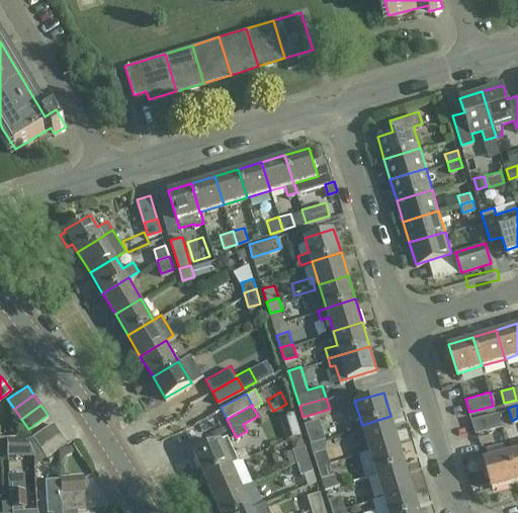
[(475,432),(501,425),(497,411),(470,418),(475,432)]
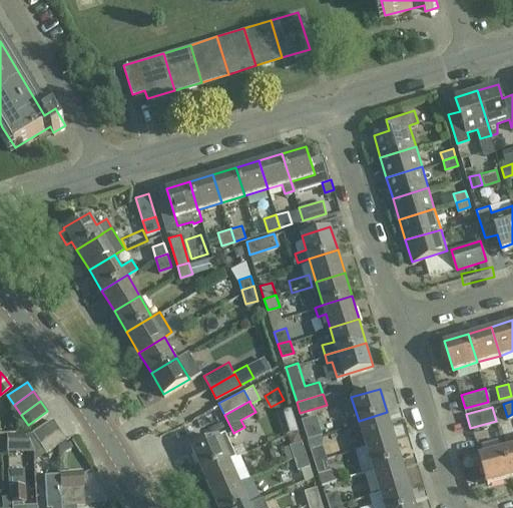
[(366,444),(394,435),(387,412),(359,421),(366,444)]
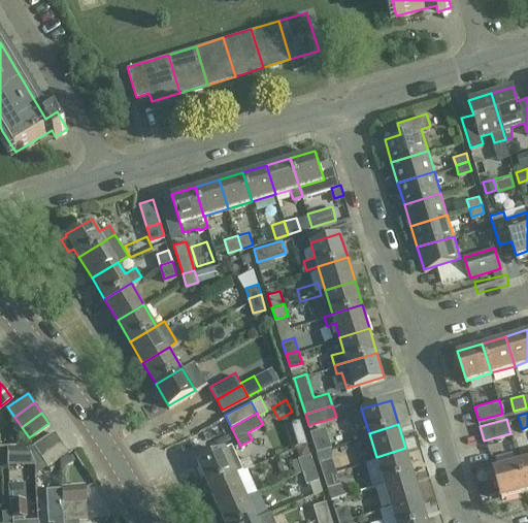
[(310,431),(317,450),(329,447),(332,446),(326,426),(310,431)]
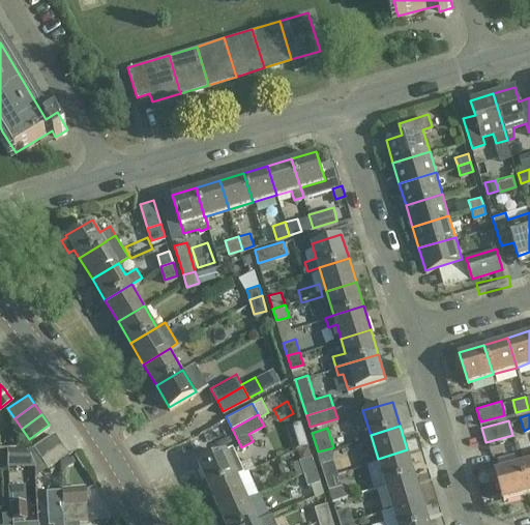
[(39,456),(60,442),(54,432),(33,445),(39,456)]
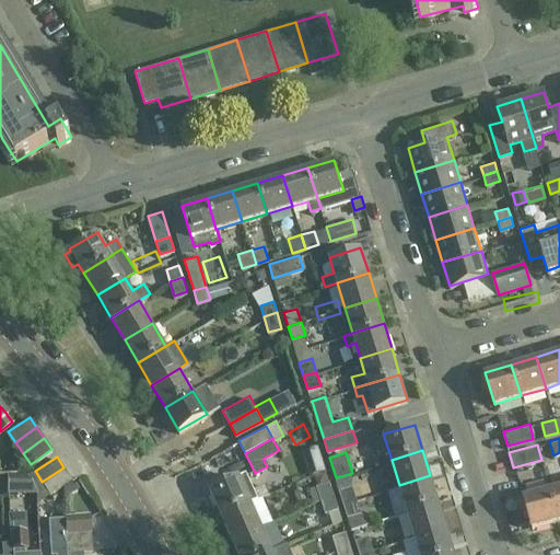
[(34,472),(36,490),(37,501),(71,478),(63,467),(42,482),(35,471),(34,472)]
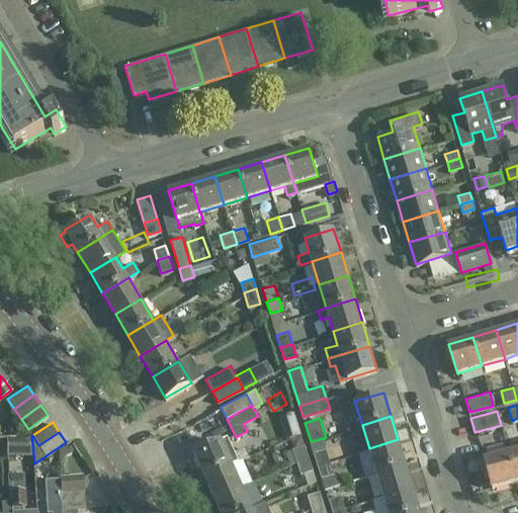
[(33,454),(33,453),(23,436),(7,436),(8,446),(8,454),(33,454)]
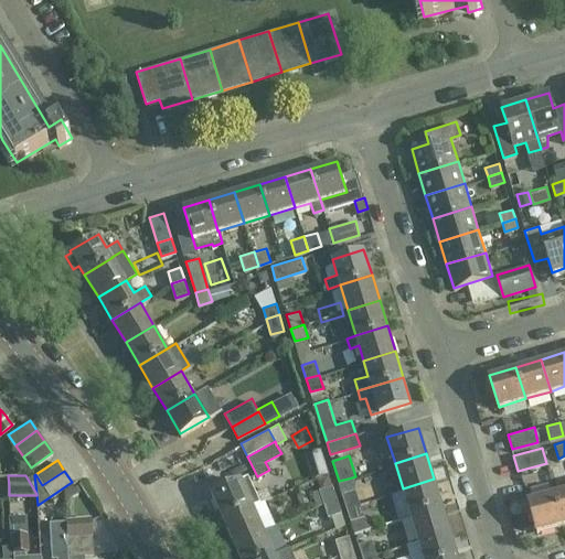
[(222,517),(253,504),(270,495),(266,486),(254,492),(247,476),(211,493),(222,517)]
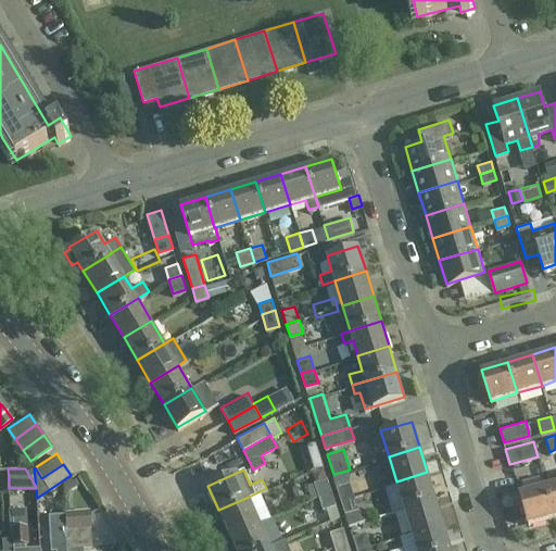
[(341,499),(354,495),(350,480),(346,471),(333,474),(337,485),(341,499)]
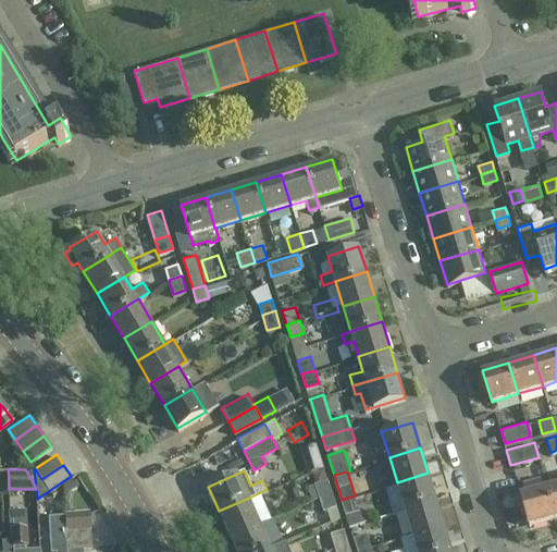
[(405,507),(435,498),(428,473),(397,482),(405,507)]
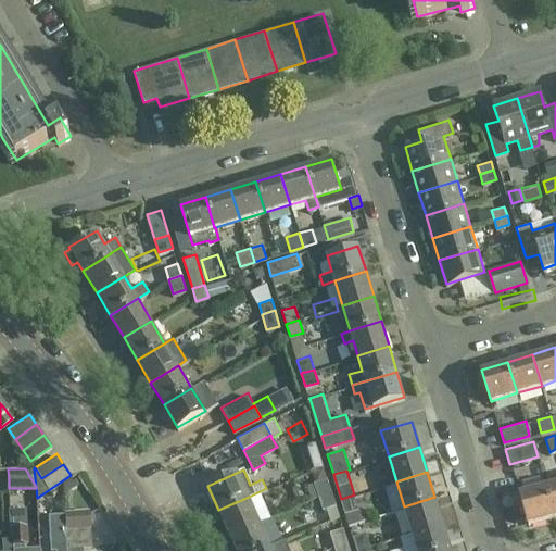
[(364,495),(386,490),(382,475),(361,479),(364,495)]
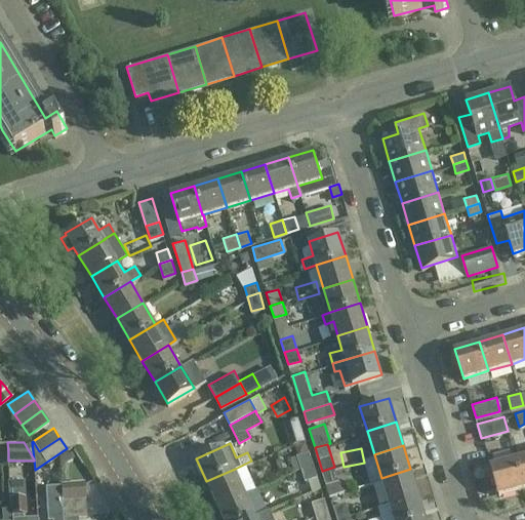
[(300,467),(313,463),(309,450),(289,456),(293,469),(300,467)]
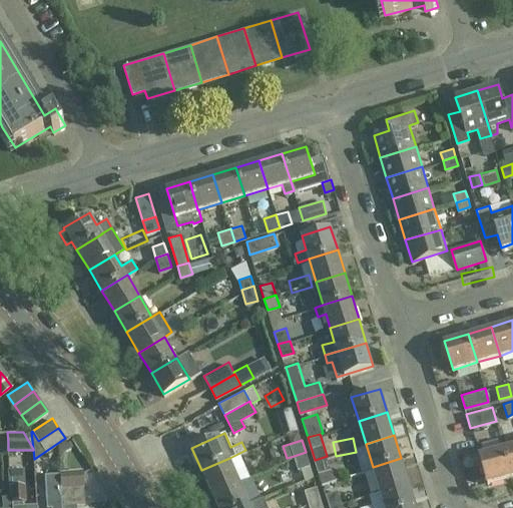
[(47,468),(71,452),(64,442),(40,458),(47,468)]
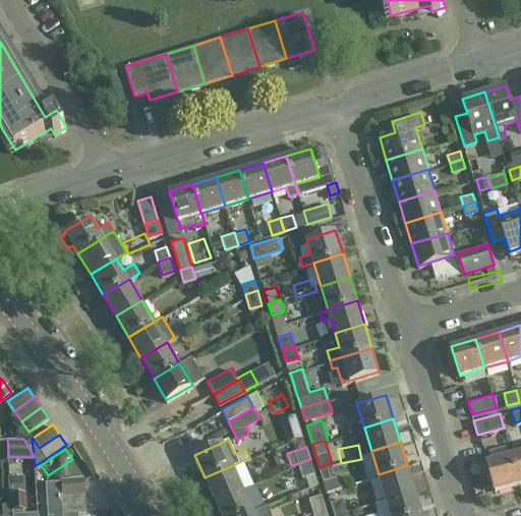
[(520,482),(520,451),(511,454),(519,483),(520,482)]
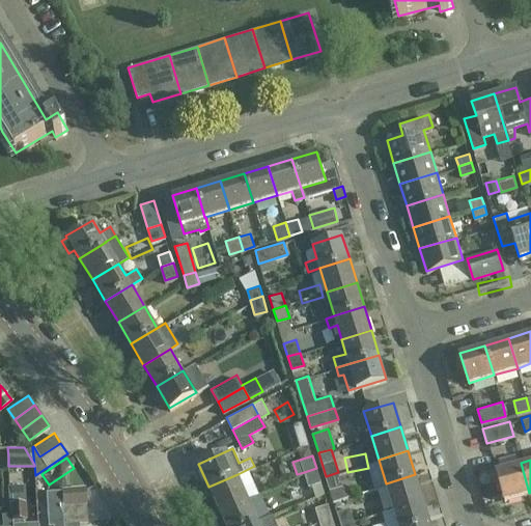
[(529,493),(521,463),(496,469),(504,499),(529,493)]
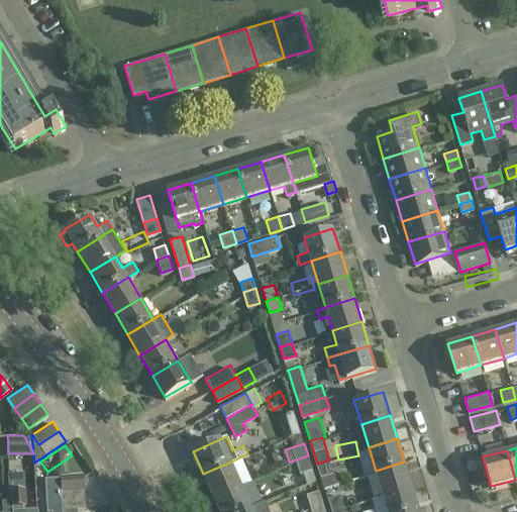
[(308,455),(296,459),(300,472),(312,468),(308,455)]
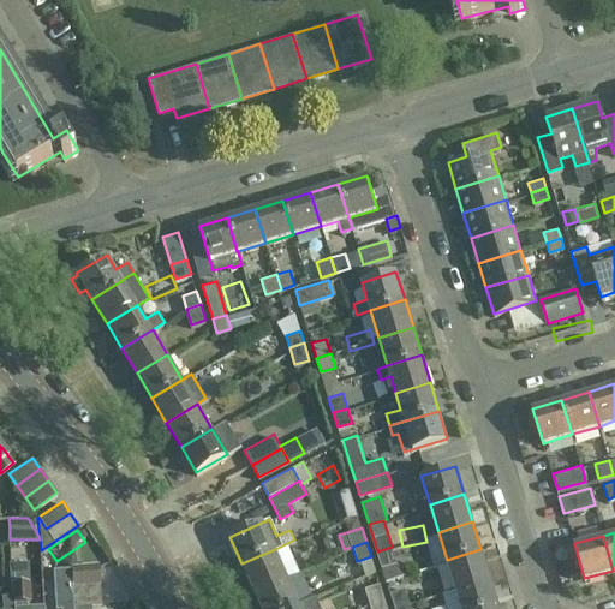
[(382,566),(396,561),(392,547),(377,551),(382,566)]
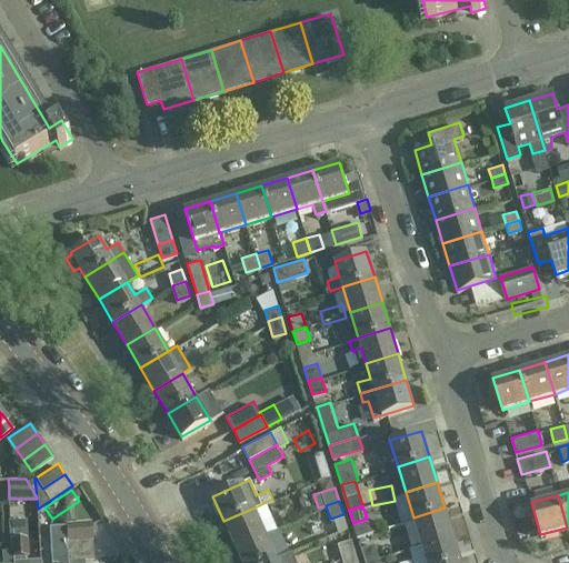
[(235,545),(265,532),(255,508),(223,521),(235,545)]
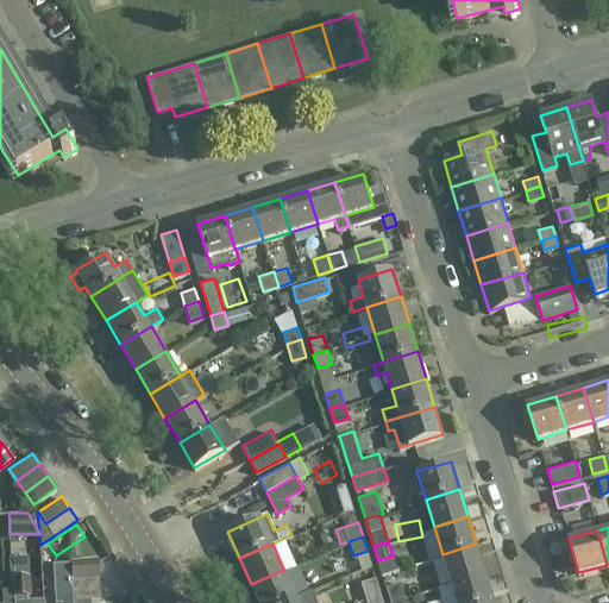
[(451,582),(484,571),(476,544),(443,554),(451,582)]
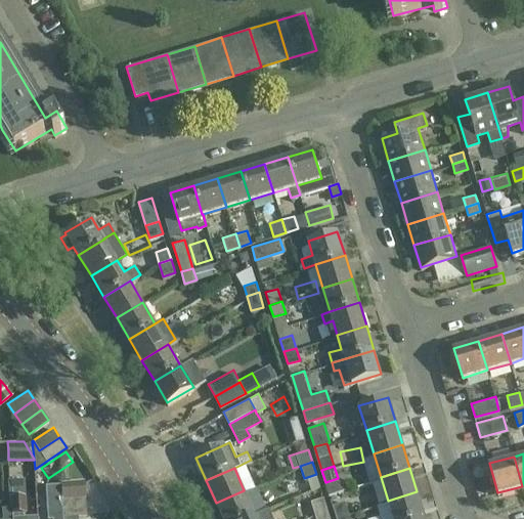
[(62,518),(76,518),(76,515),(83,514),(82,496),(85,496),(84,480),(60,482),(61,498),(61,502),(62,518)]
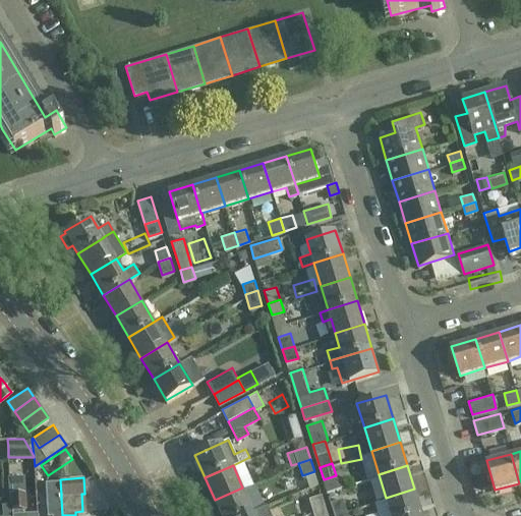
[(503,503),(520,498),(520,484),(500,490),(503,503)]
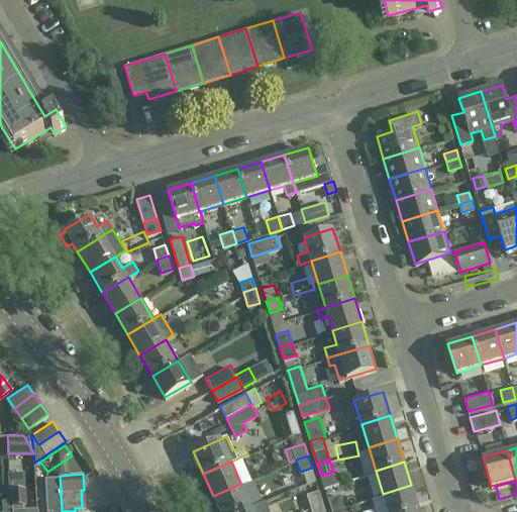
[(343,505),(339,493),(338,482),(324,487),(331,509),(343,505)]
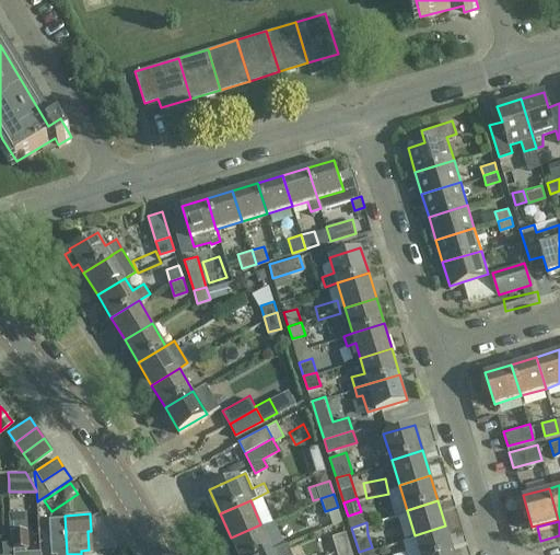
[(260,524),(231,538),(238,554),(256,554),(271,548),(260,524)]
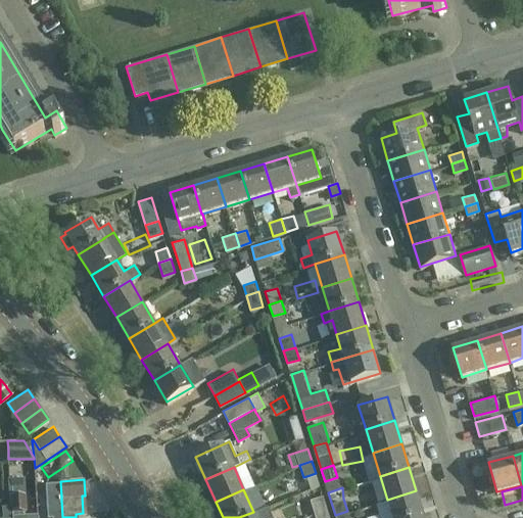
[(392,517),(410,517),(423,514),(416,490),(387,500),(392,517)]
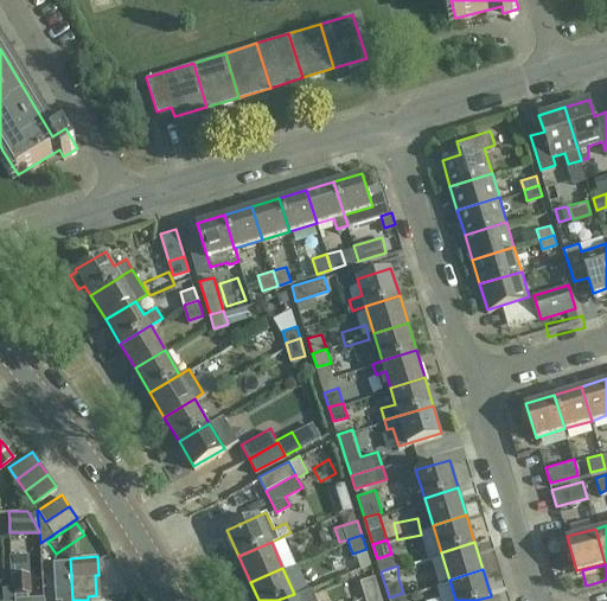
[(43,600),(43,595),(26,596),(26,592),(30,592),(27,571),(11,573),(12,586),(13,600),(43,600)]
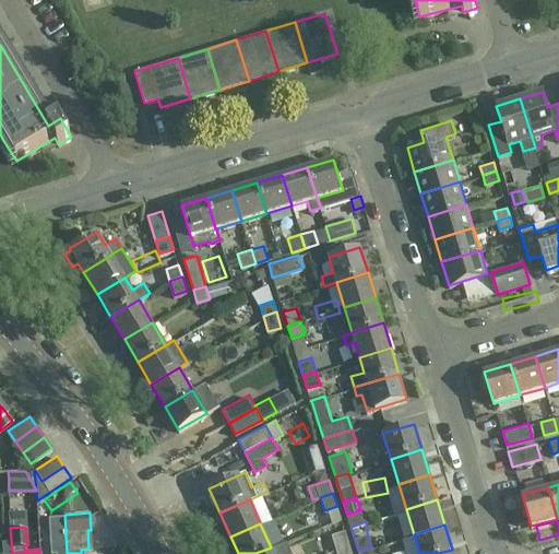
[(336,547),(349,543),(345,530),(332,533),(336,547)]
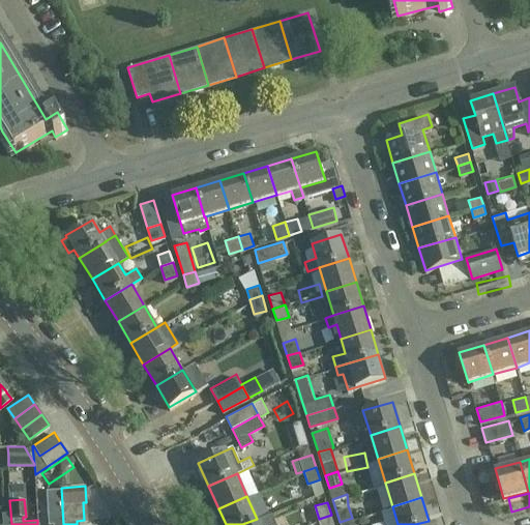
[(63,524),(62,507),(53,508),(54,524),(63,524)]
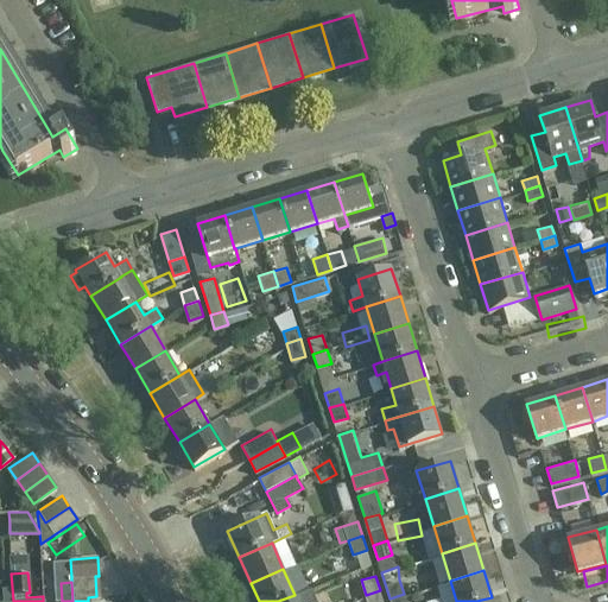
[(0,601),(13,601),(12,587),(1,588),(2,601),(0,601)]
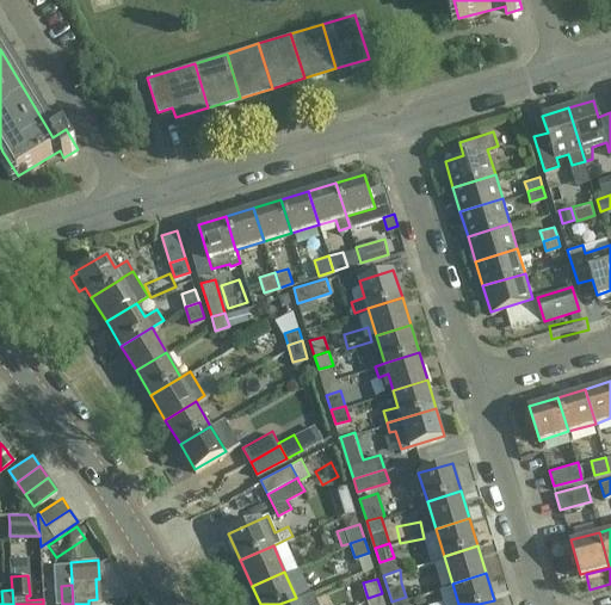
[(315,604),(310,592),(296,598),(279,604),(315,604)]
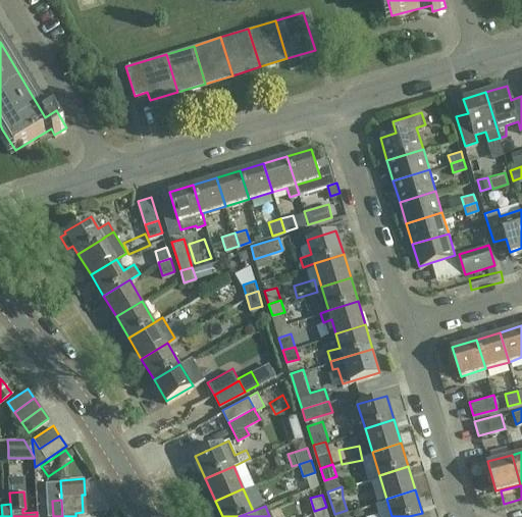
[(328,516),(326,507),(314,511),(315,516),(328,516)]
